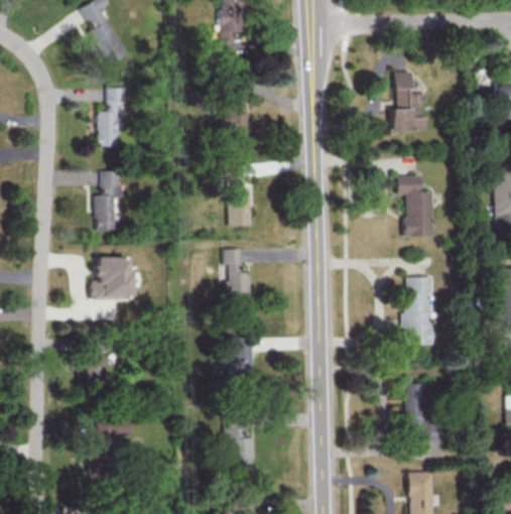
[(97,0),(82,8),(92,30),(109,66),(127,56),(104,8),(111,5),(108,0),(97,0)]
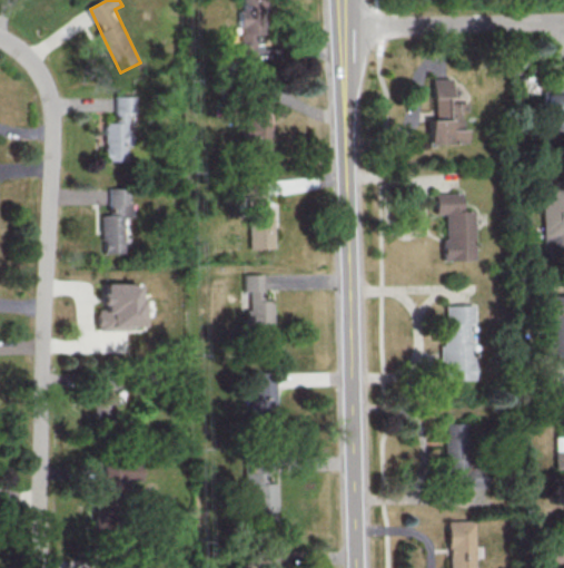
[(247,0),(247,10),(244,10),(244,46),(239,46),(239,64),(259,64),(259,46),(267,46),(267,0),(247,0)]
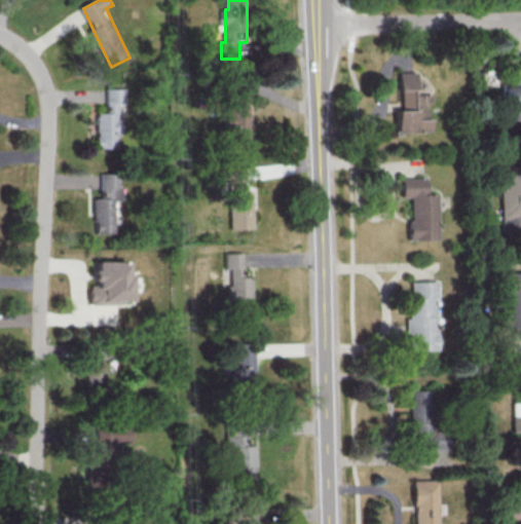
[(520,69),(514,69),(514,87),(509,87),(510,124),(520,123),(520,69)]
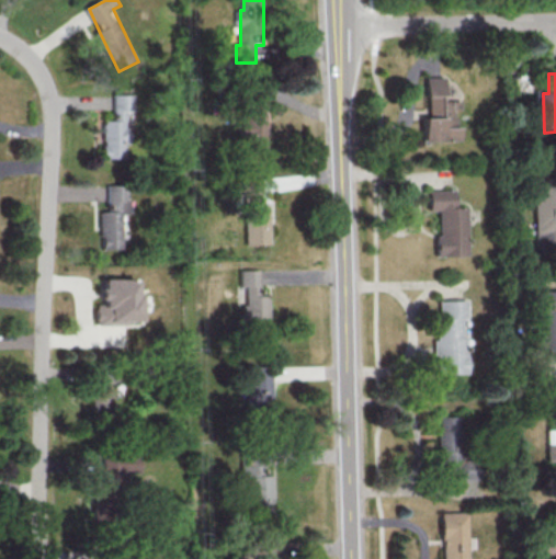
[(426,144),(461,143),(460,113),(464,112),(464,102),(449,102),(447,79),(430,79),(431,120),(426,120),(426,144)]
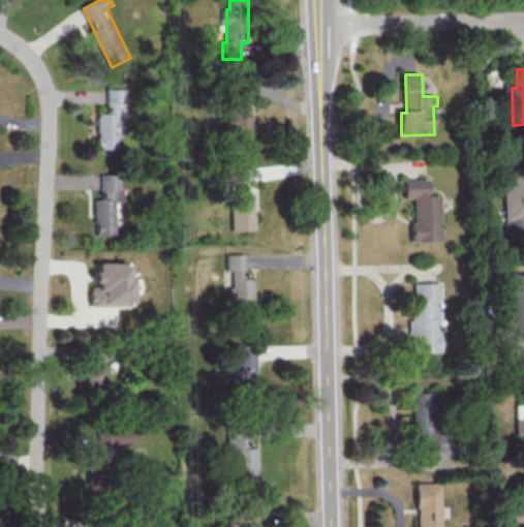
[(248,85),(229,86),(232,144),(255,143),(254,106),(248,107),(248,85)]
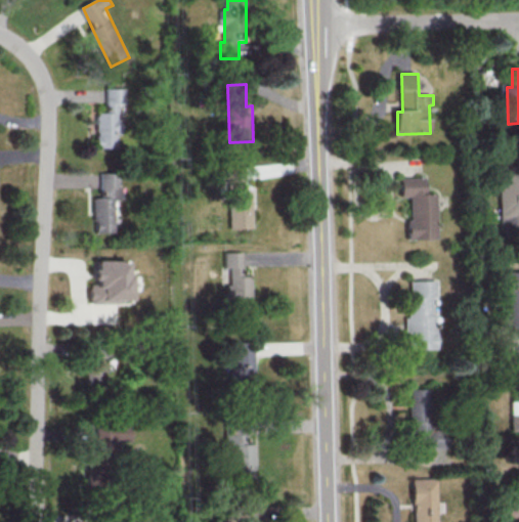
[(130,123),(129,89),(111,89),(111,114),(99,114),(100,149),(125,148),(124,123),(130,123)]
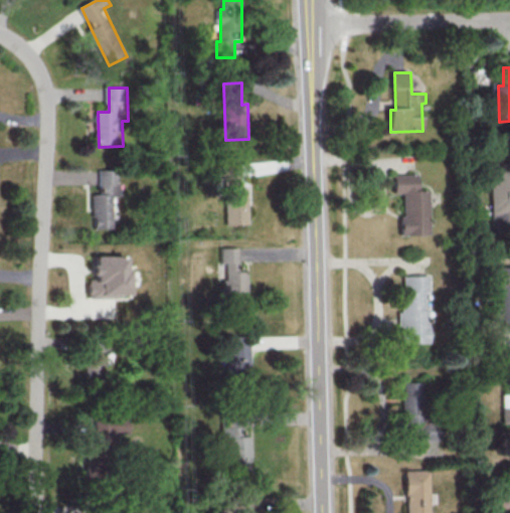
[(228,226),(250,225),(250,188),(242,188),(242,165),(227,165),(228,226)]
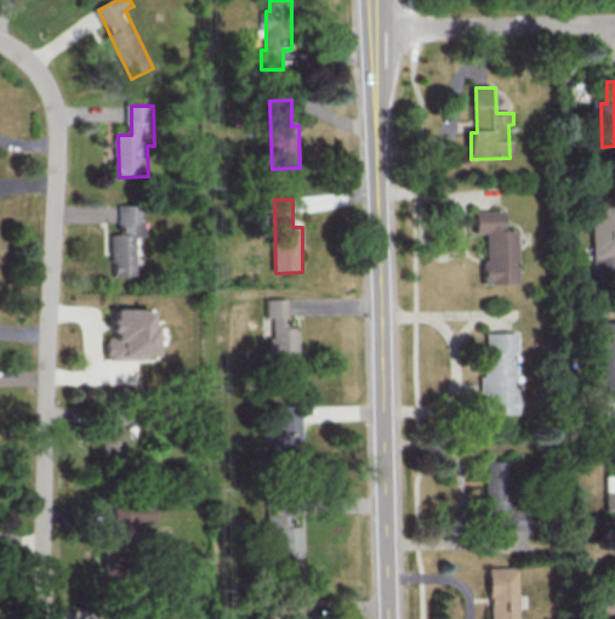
[(115,236),(117,277),(147,277),(146,206),(124,206),(124,236),(115,236)]
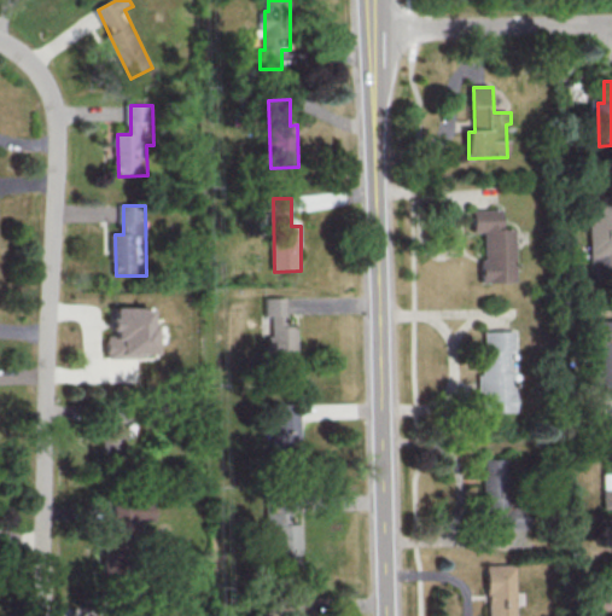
[(611,205),(592,205),(593,275),(611,274),(611,205)]
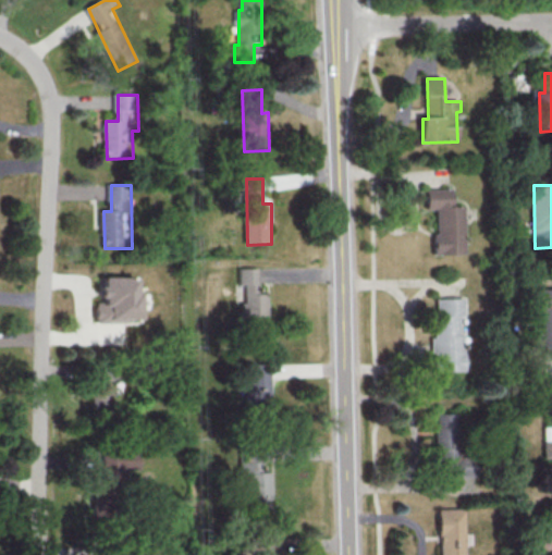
[(466,207),(454,207),(454,190),(428,190),(428,211),(438,211),(439,236),(434,236),(436,256),(467,256),(466,207)]
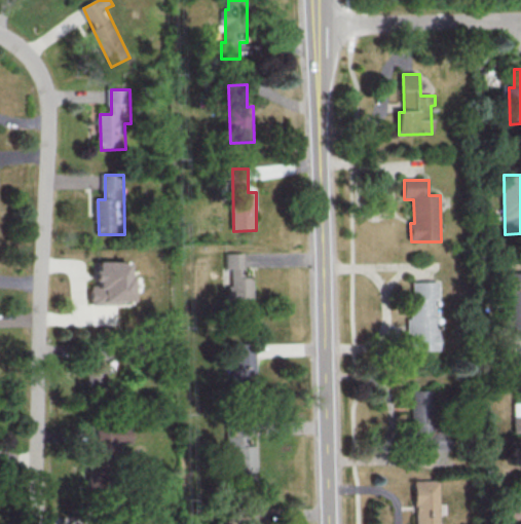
[(247,254),(228,255),(228,270),(233,270),(234,288),(231,288),(232,314),(256,313),(255,278),(247,278),(247,254)]
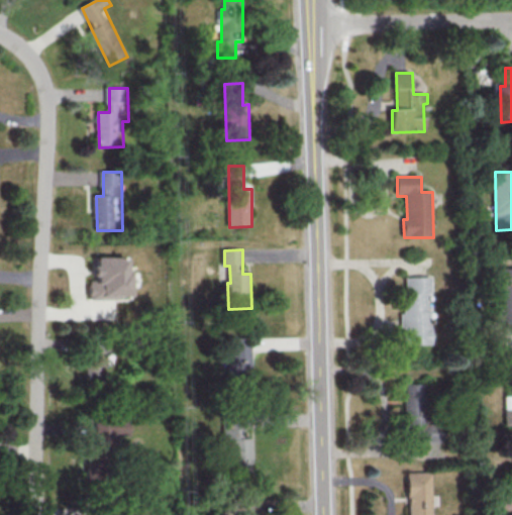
[(91,300),(132,299),(131,258),(96,259),(96,282),(91,282),(91,300)]
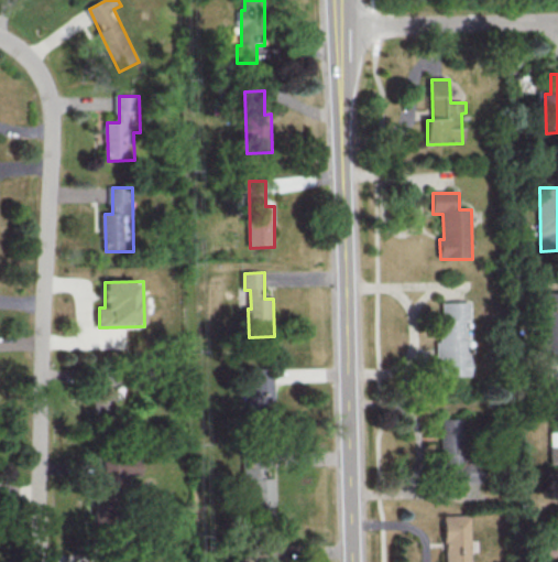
[(557,293),(536,293),(536,317),(550,317),(551,360),(557,360),(557,293)]
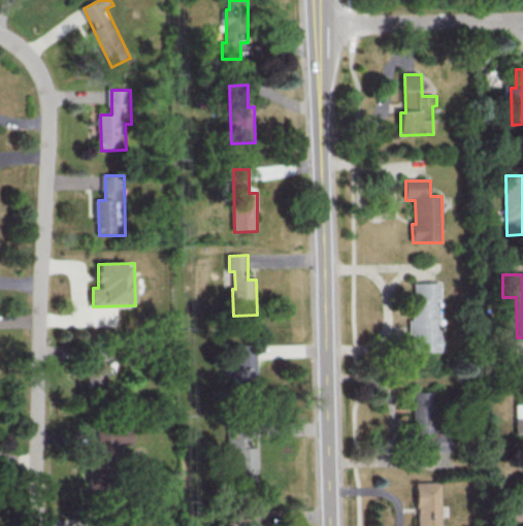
[(413,285),(414,354),(442,354),(440,301),(443,301),(443,284),(413,285)]
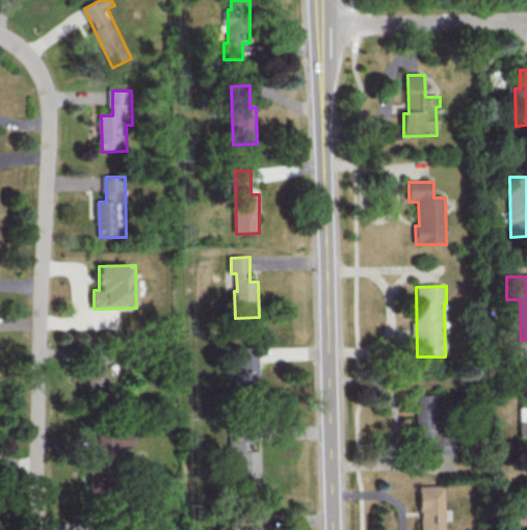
[(261,388),(261,349),(239,349),(240,388),(261,388)]
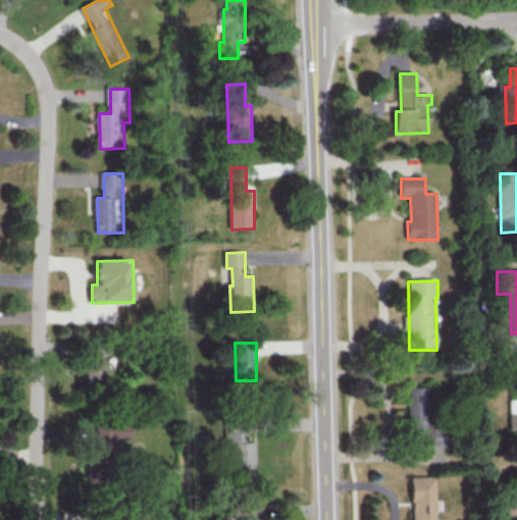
[(108,374),(108,357),(89,358),(89,383),(101,382),(101,375),(108,374)]
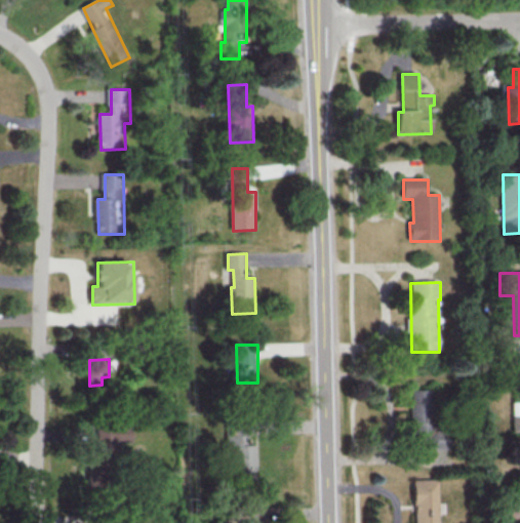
[(450,449),(449,434),(436,435),(434,391),(412,392),(415,451),(450,449)]
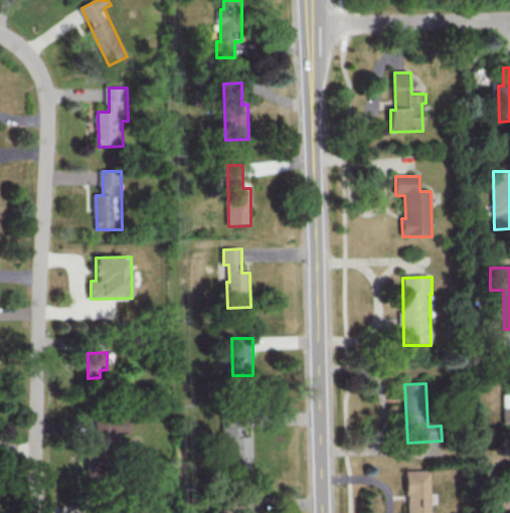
[(131,436),(132,419),(99,418),(98,444),(118,445),(119,436),(131,436)]
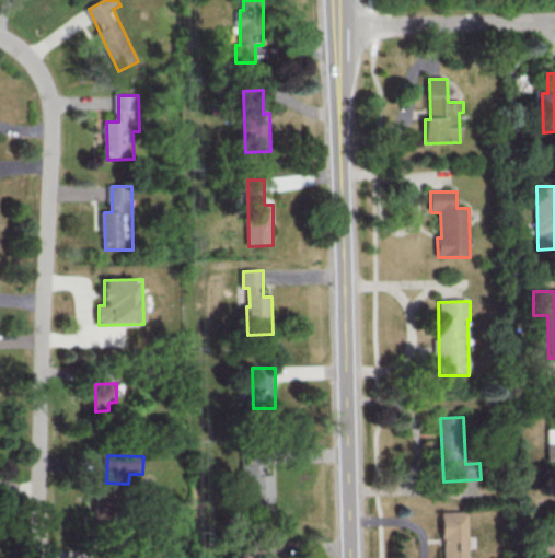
[(276,518),(275,476),(266,476),(266,462),(244,462),(244,478),(251,478),(252,518),(276,518)]
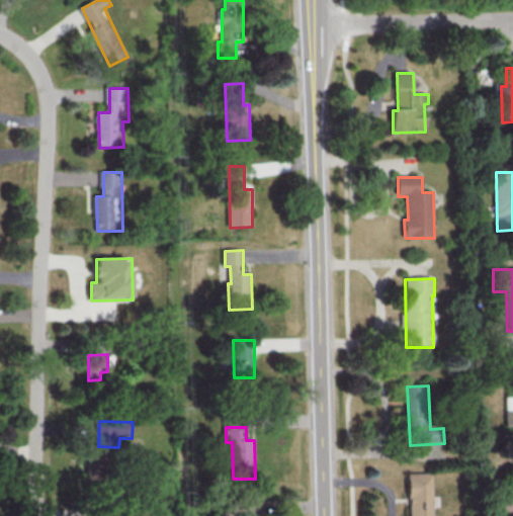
[(435,515),(435,508),(443,508),(443,498),(434,498),(434,475),(410,475),(410,515),(435,515)]
